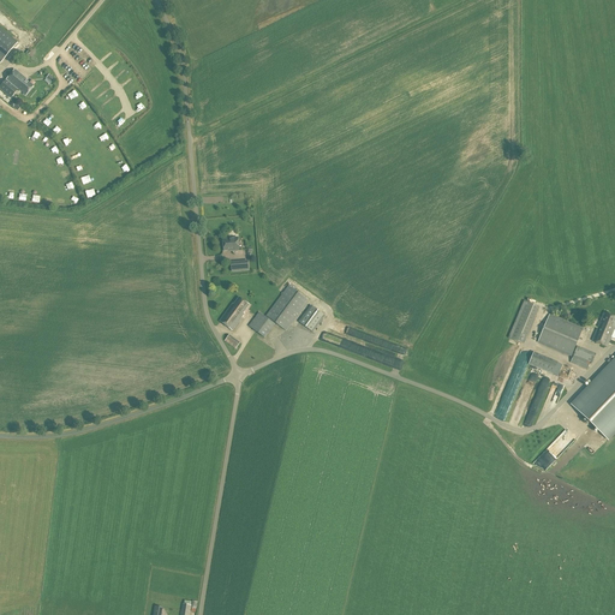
[(0,63),(17,43),(0,29),(0,63)]
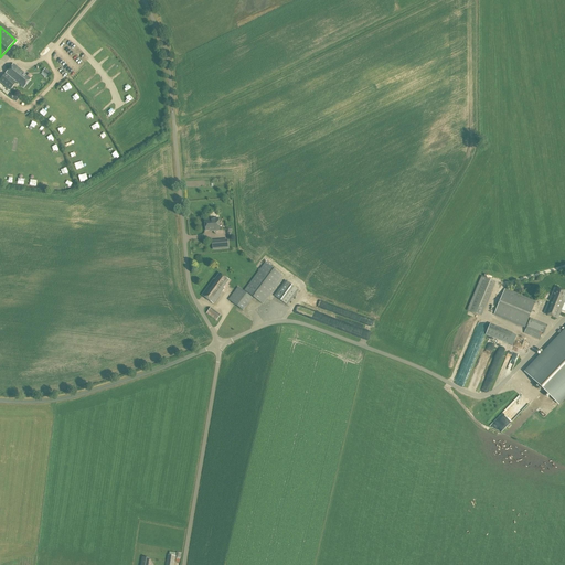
[(23,73),(13,64),(12,65),(6,73),(17,83),(23,88),(30,80),(23,74),(23,73)]
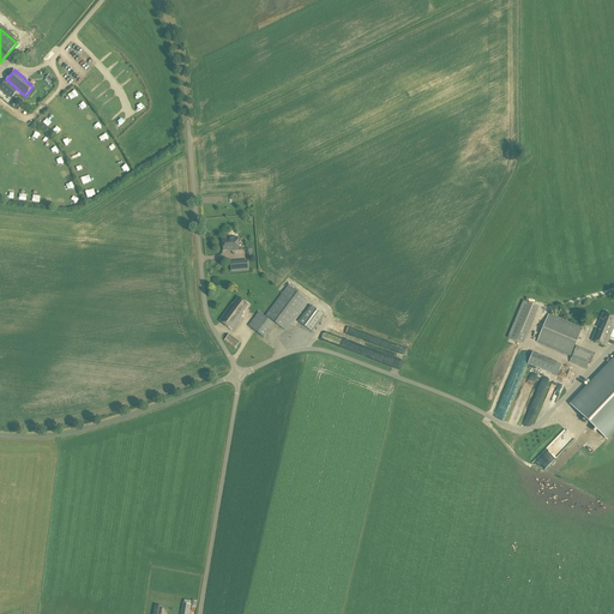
[(0,86),(0,89),(11,98),(17,91),(18,90),(6,79),(5,82),(0,86)]
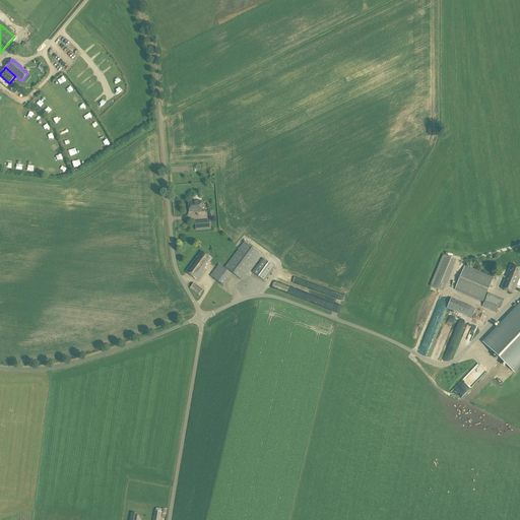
[(88,94),(92,90),(88,85),(84,89),(88,94)]
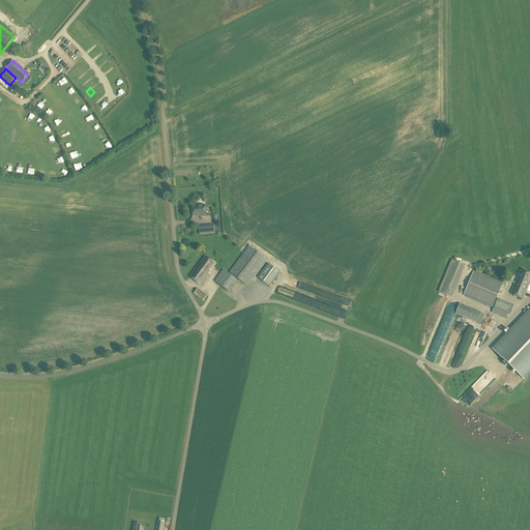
[(205,216),(205,205),(200,205),(200,206),(192,207),(193,216),(200,215),(200,216),(205,216)]
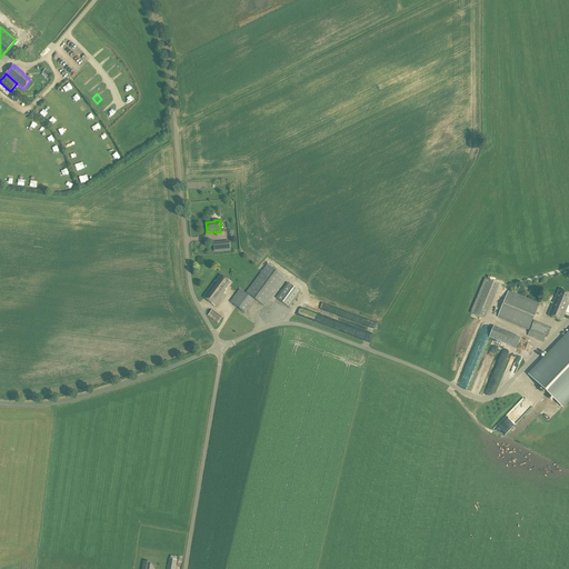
[(215,252),(230,250),(229,241),(213,242),(215,252)]
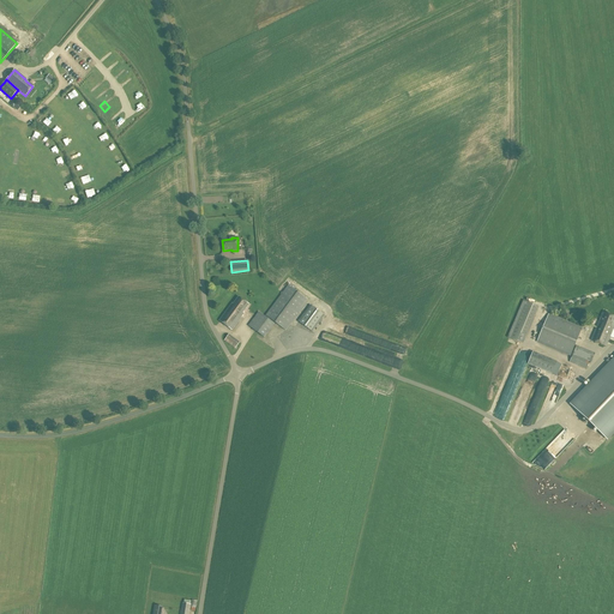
[(286,331),(308,300),(288,286),(265,315),(286,331)]
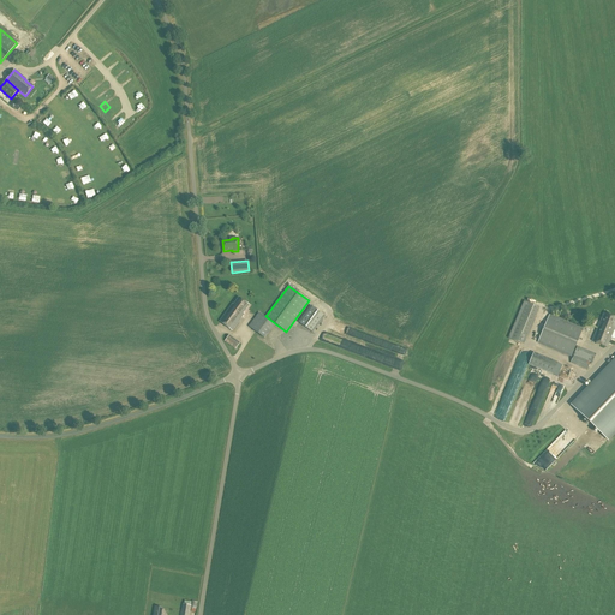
[(249,305),(239,298),(233,305),(232,304),(220,321),(232,330),(244,314),(243,314),(249,305)]
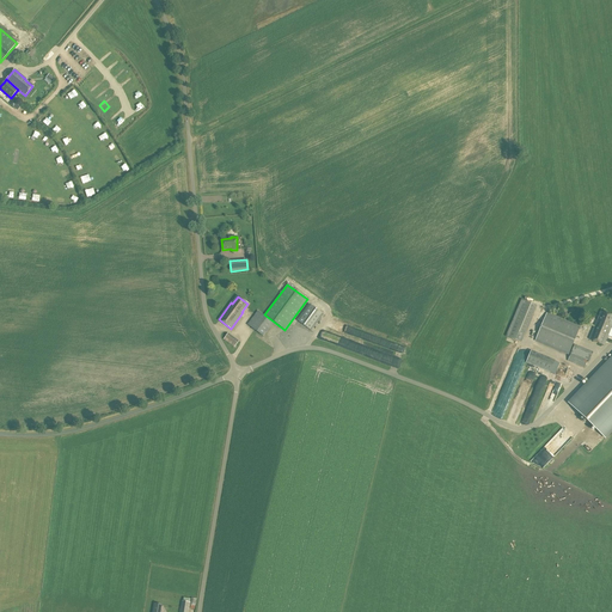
[(516,341),(532,304),(521,300),(506,337),(516,341)]
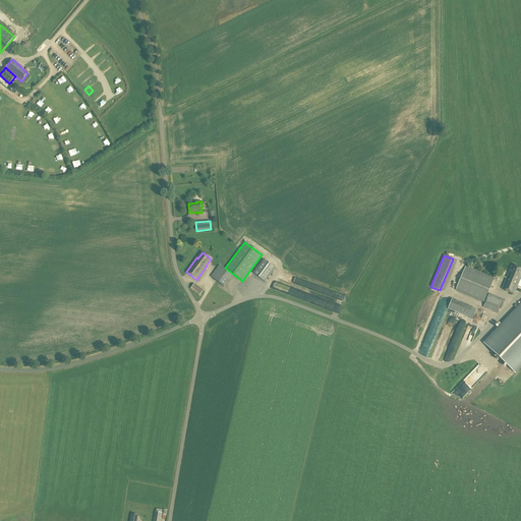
[(265,282),(275,268),(264,259),(253,273),(265,282)]
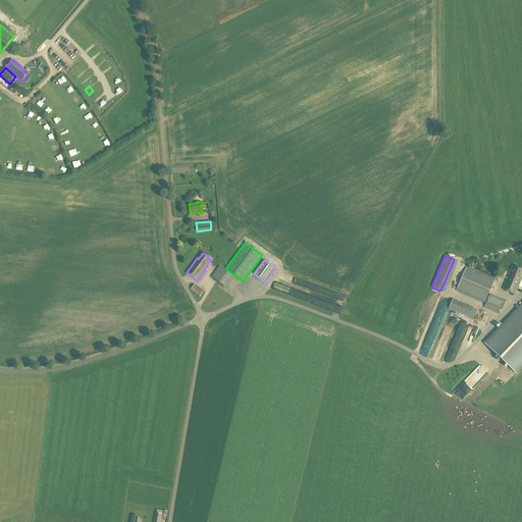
[(224,288),(233,275),(220,265),(211,277),(224,288)]
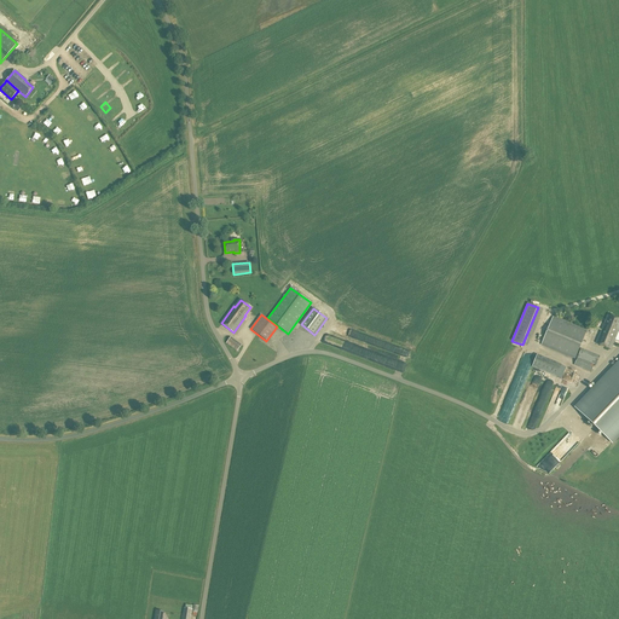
[(609,317),(607,316),(596,343),(611,350),(618,329),(618,325),(618,319),(609,316),(609,317)]
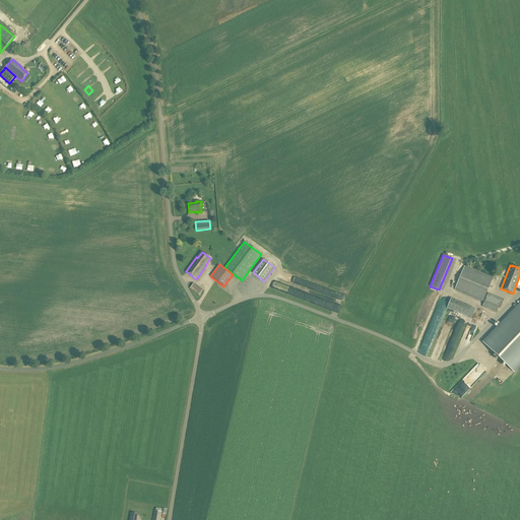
[(482,302),(493,278),(464,266),(455,289),(482,302)]
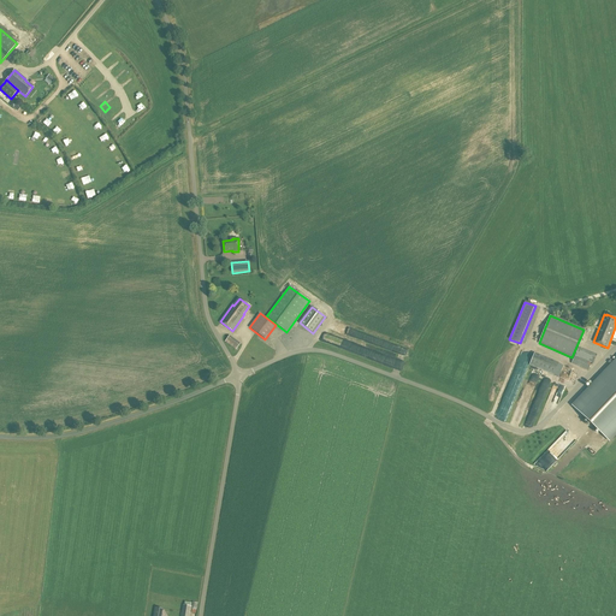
[(588,337),(593,339),(598,327),(590,324),(586,332),(590,335),(588,337)]
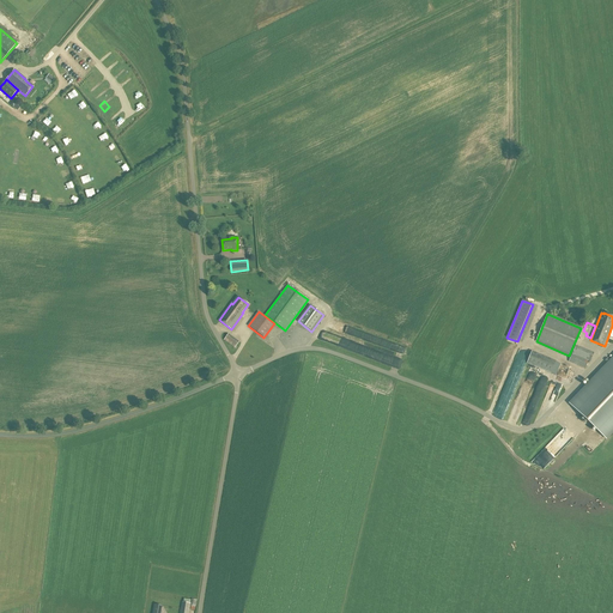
[(235,347),(240,343),(229,334),(224,340),(235,347)]
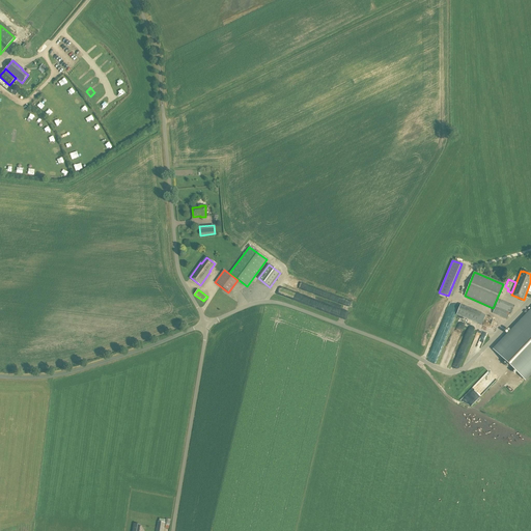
[(228,303),(231,299),(221,291),(218,295),(228,303)]
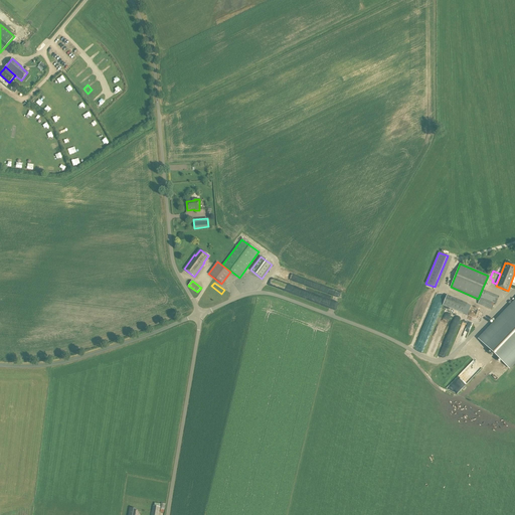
[(495,304),(498,296),(484,290),(478,304),(491,310),(494,303),(495,304)]
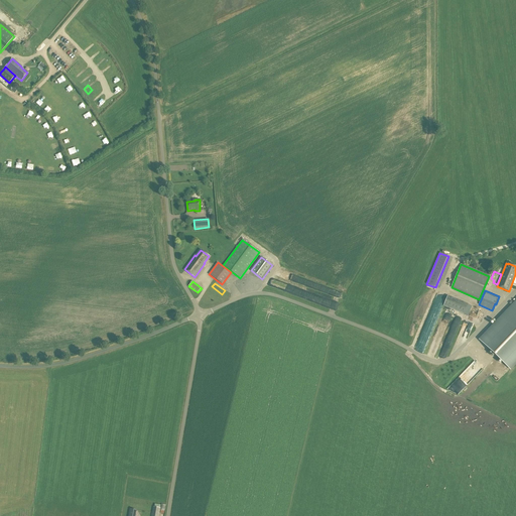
[(464,314),(469,304),(447,295),(443,305),(464,314)]
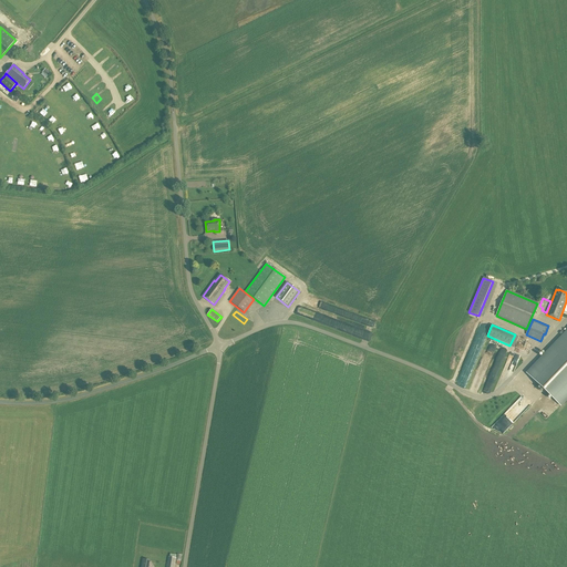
[(560,405),(566,399),(566,331),(527,373),(560,405)]
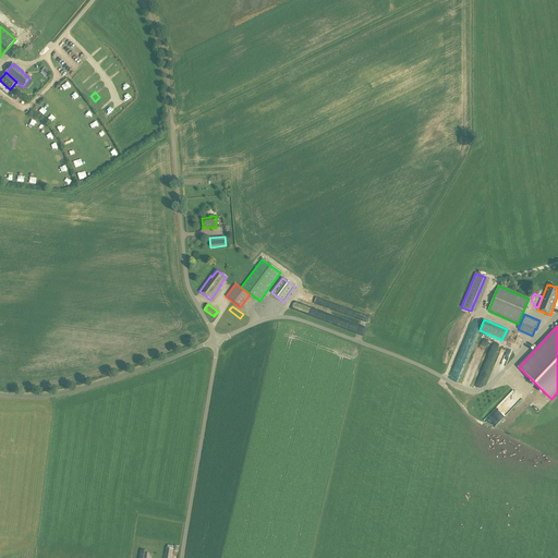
[(463,366),(471,347),(464,344),(457,364),(459,365),(458,366),(459,367),(458,370),(461,372),(463,366)]
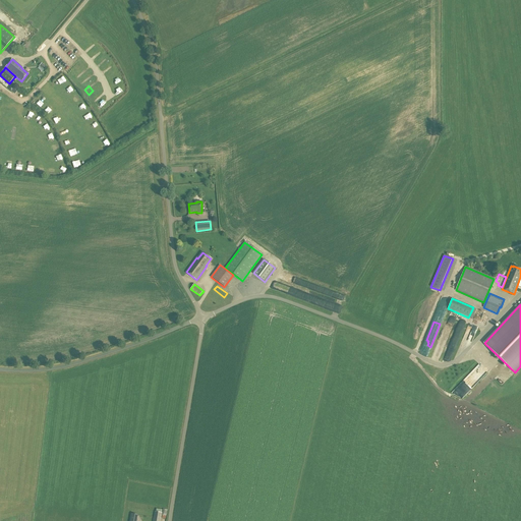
[(155,513),(153,520),(160,520),(162,513),(162,510),(156,509),(156,512),(155,512),(155,513)]
